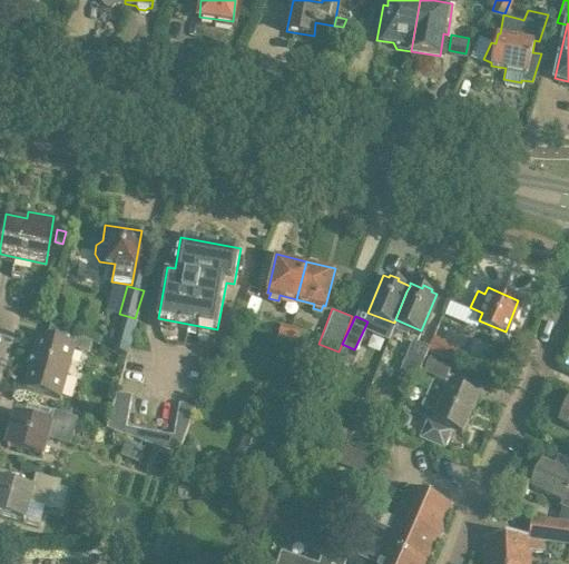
[(90,337),(76,330),(50,318),(46,337),(37,334),(23,382),(59,392),(72,345),(87,348),(90,337)]
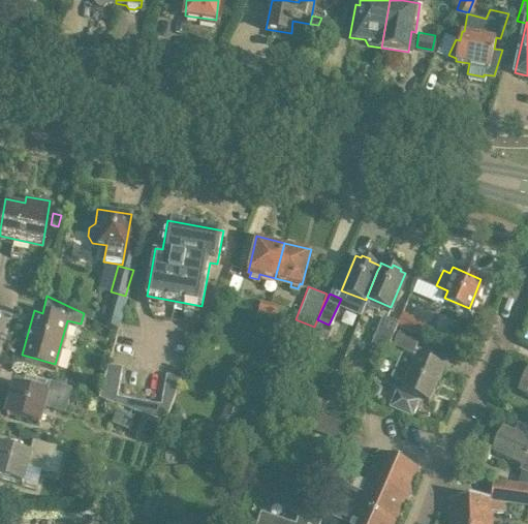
[(267,313),(270,301),(261,299),(258,311),(267,313)]
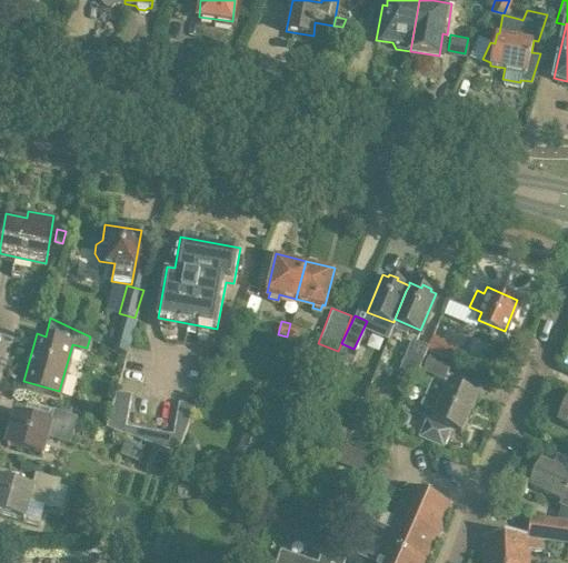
[(296,339),(299,324),(290,323),(287,337),(296,339)]
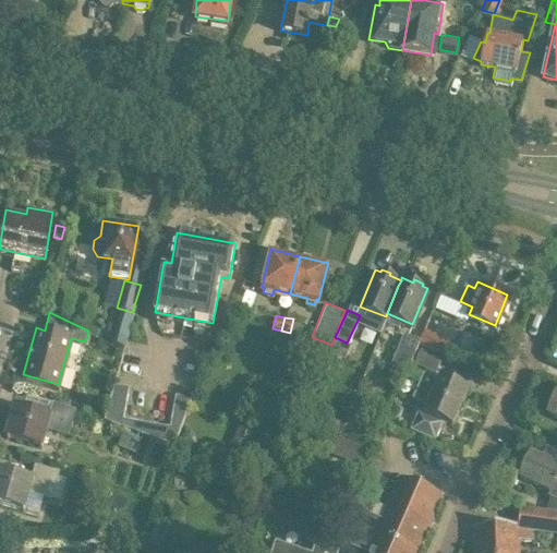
[(447,352),(452,340),(426,328),(421,341),(447,352)]
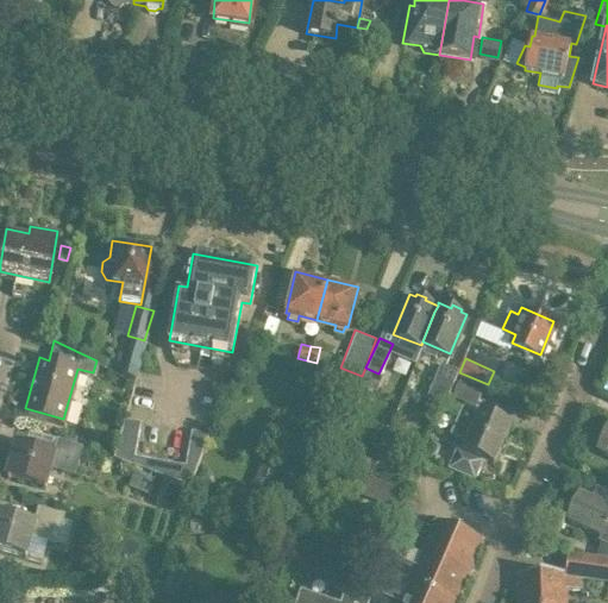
[(444,403),(458,368),(440,360),(426,396),(437,401),(444,403)]
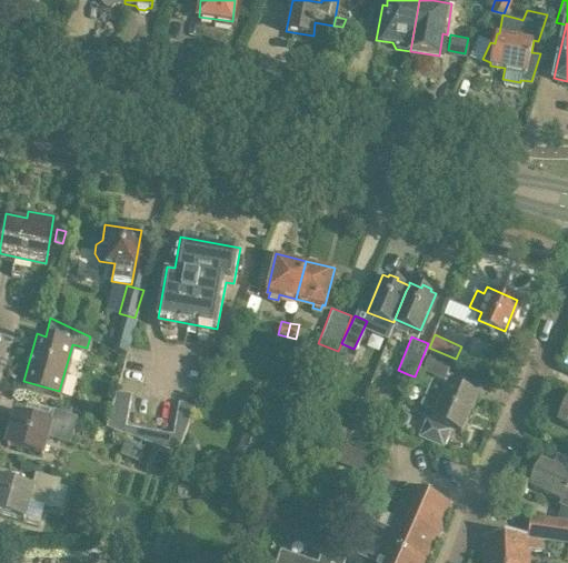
[(444,376),(449,363),(428,354),(422,368),(444,376)]
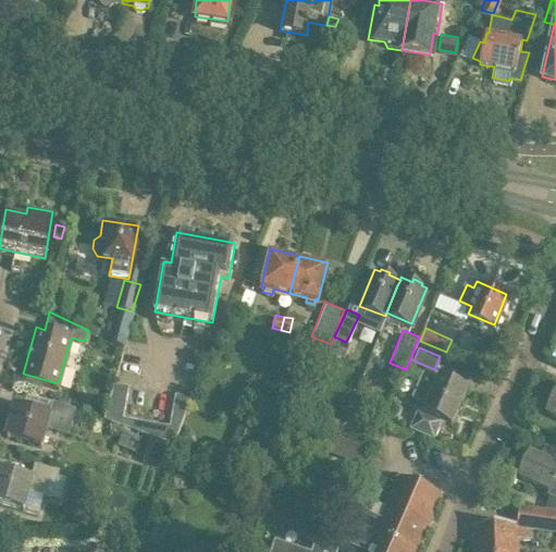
[(399,367),(390,363),(384,360),(380,373),(395,380),(399,367)]
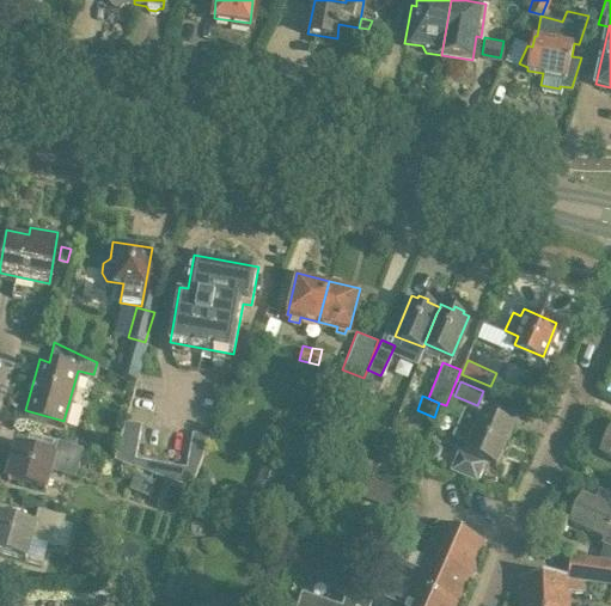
[(482,415),(464,406),(452,434),(470,441),(465,452),(459,450),(451,469),(477,479),(484,460),(495,465),(513,424),(483,411),(482,415)]
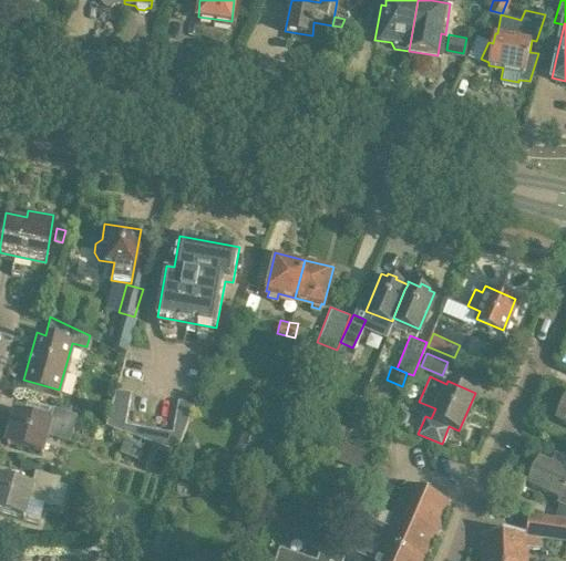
[(172,429),(125,422),(131,390),(115,386),(105,423),(176,449),(194,401),(177,397),(172,429)]
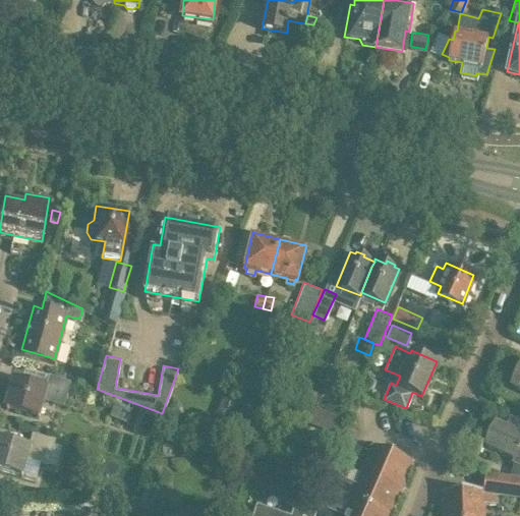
[(519,363),(511,383),(519,387),(519,363)]
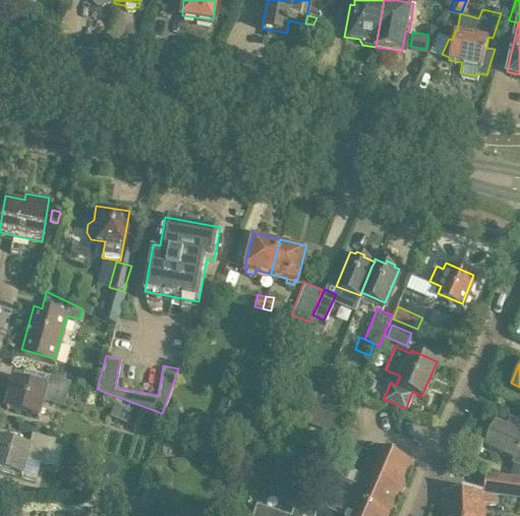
[(64,404),(70,381),(48,375),(46,384),(14,376),(6,406),(38,415),(43,398),(64,404)]
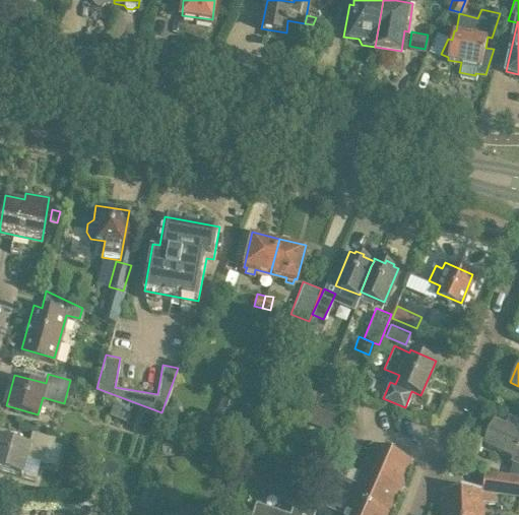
[(318,391),(309,387),(306,396),(315,399),(318,391)]
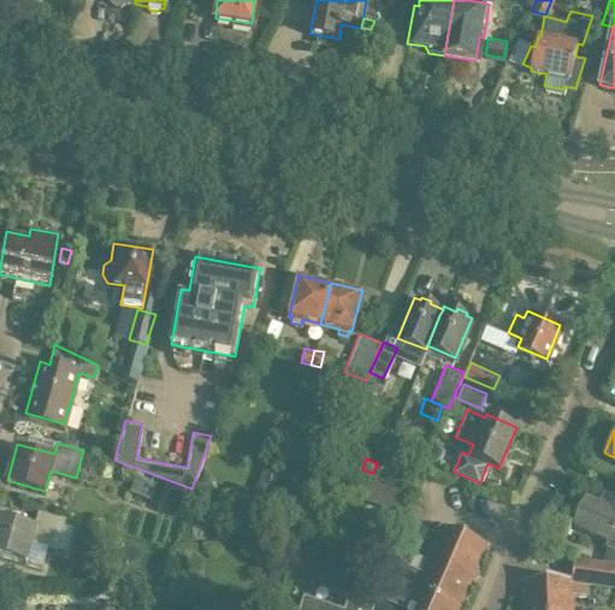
[(149,497),(157,480),(149,478),(136,472),(129,489),(142,495),(149,497)]
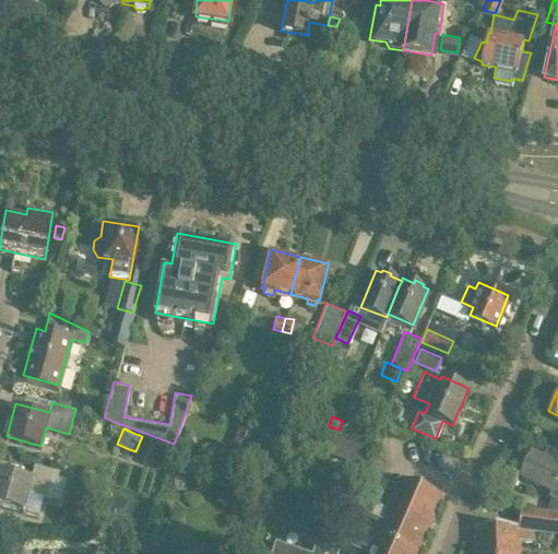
[(372,444),(378,446),(383,434),(377,432),(372,444)]
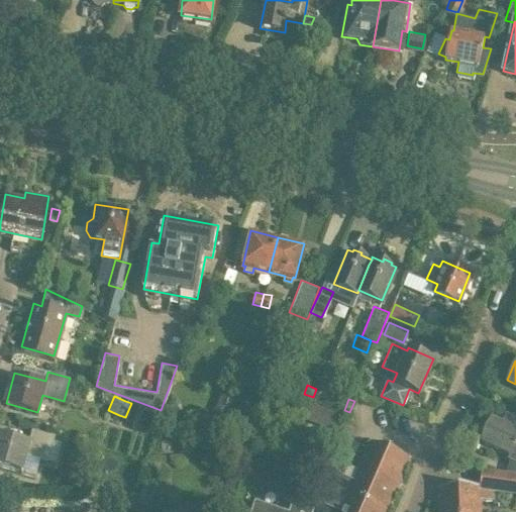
[(324,406),(318,422),(334,427),(339,411),(324,406)]
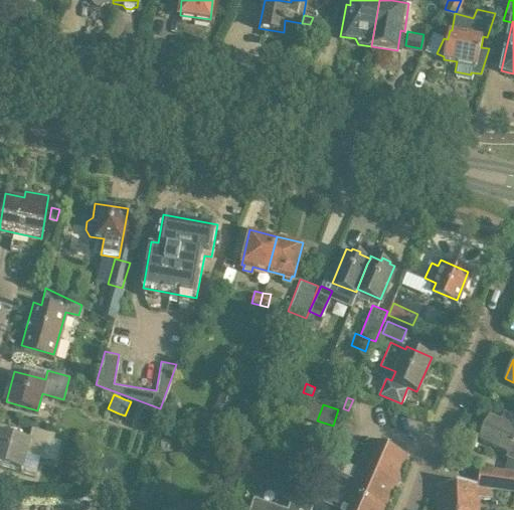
[(513,414),(504,410),(500,418),(490,413),(479,438),(508,452),(504,470),(513,470),(513,414)]
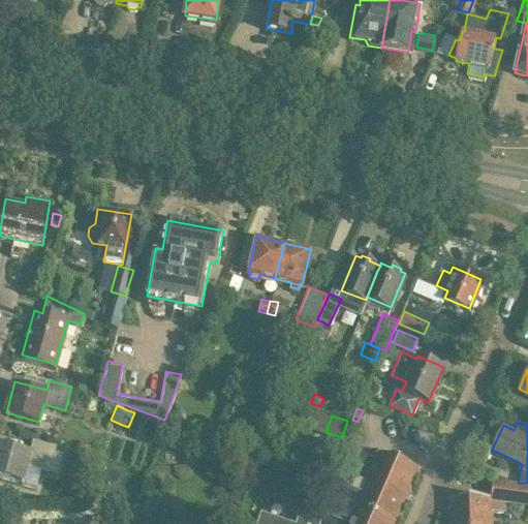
[(49,470),(55,445),(33,439),(30,451),(0,441),(0,475),(23,482),(27,464),(49,470)]
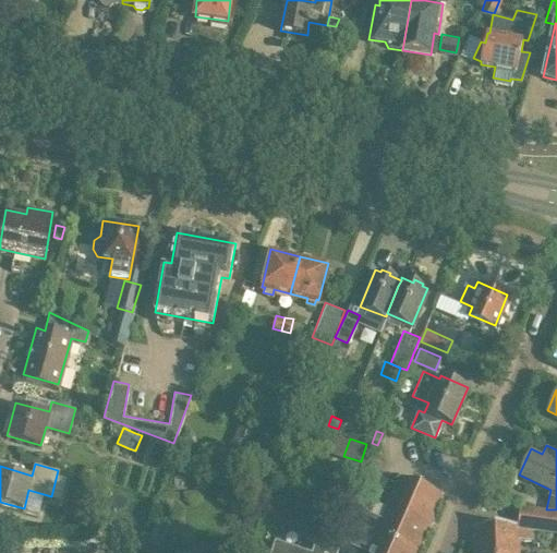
[(415,552),(442,493),(400,476),(382,517),(370,513),(375,500),(360,493),(354,506),(360,508),(346,542),(367,551),(365,552),(415,552)]
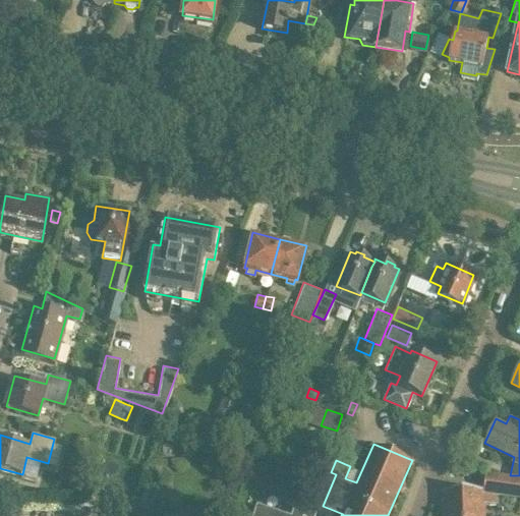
[(519,475),(510,475),(484,471),(482,488),(441,490),(442,515),(484,515),(484,502),(490,502),(489,492),(519,495),(519,475)]
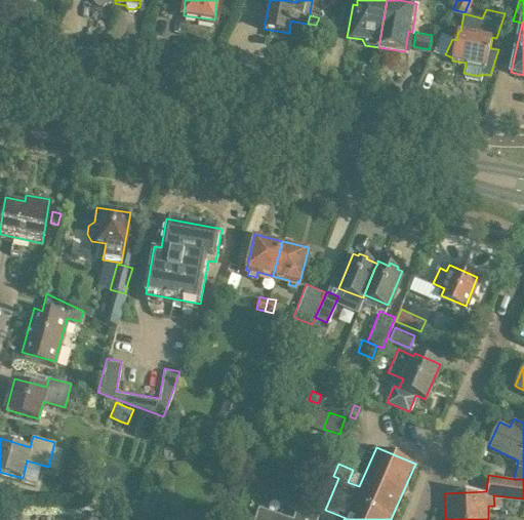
[(153,514),(161,489),(147,484),(137,509),(153,514)]
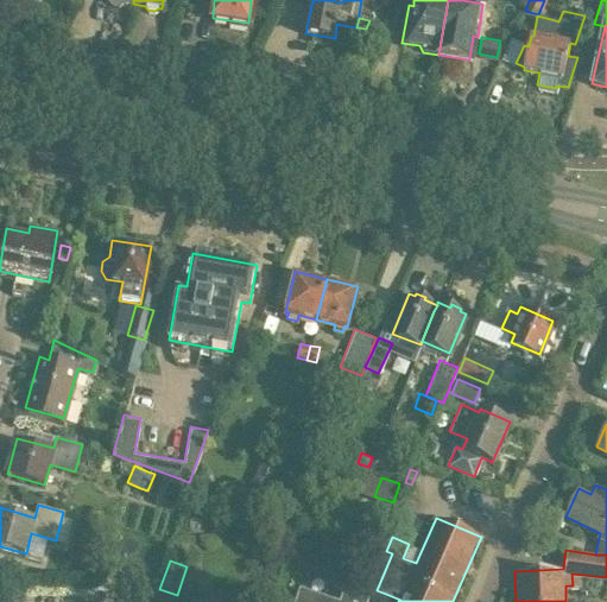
[(367,601),(372,588),(348,578),(340,601),(339,601),(301,589),(295,601),(367,601)]
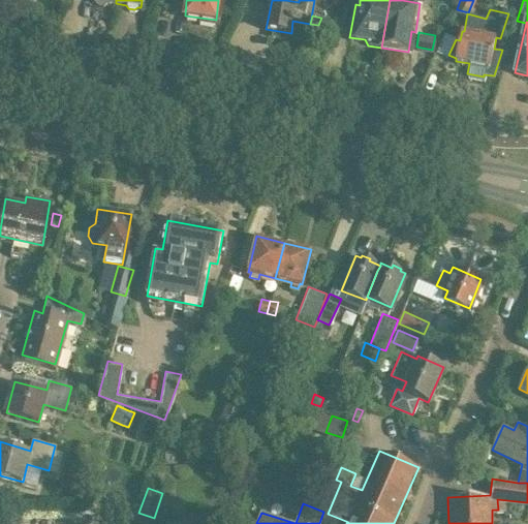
[(233,523),(246,523),(250,515),(238,511),(233,523)]
